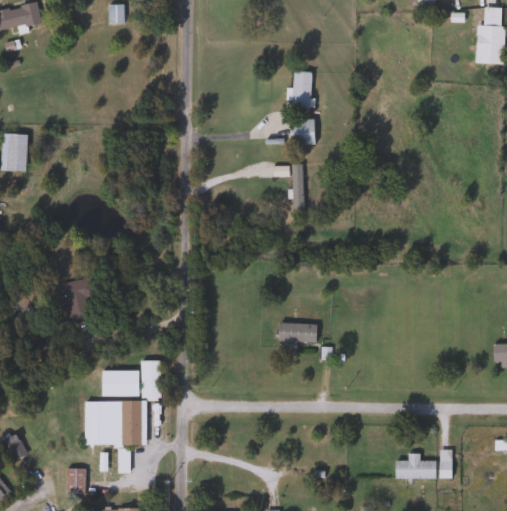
[(0,10),(37,2),(42,25),(19,30),(18,26),(0,29),(0,10)]
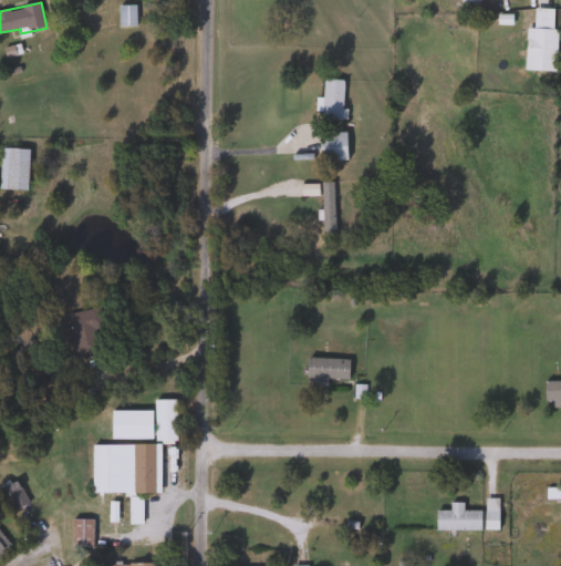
[(137,4),(137,26),(121,26),(121,4),(137,4)]
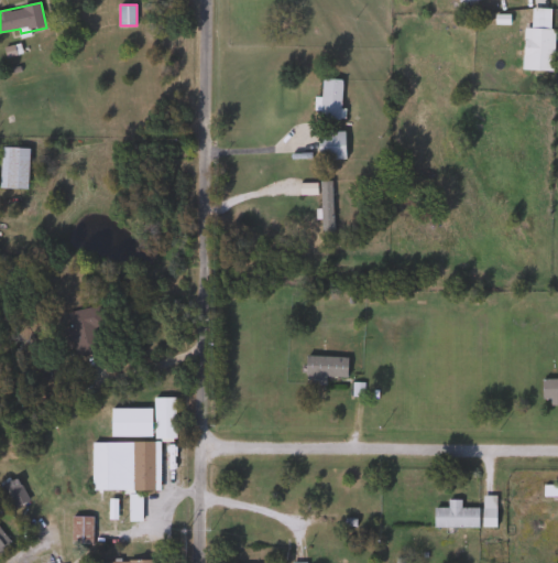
[(525,26),(533,28),(533,8),(556,8),(554,71),(524,69),(525,26)]
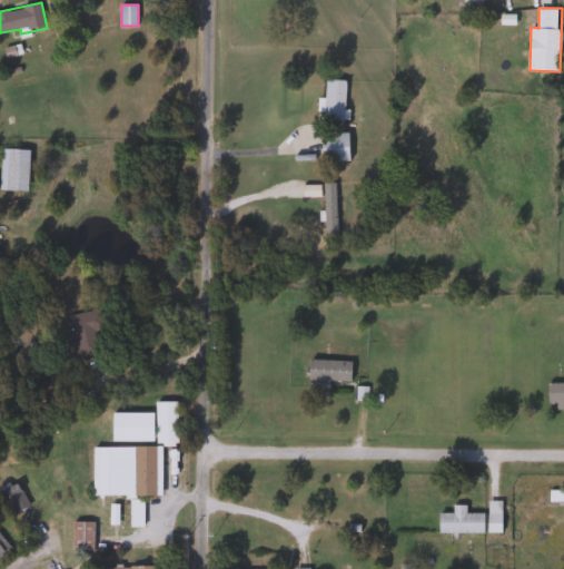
[(326,120),(326,80),(346,80),(346,120),(326,120)]
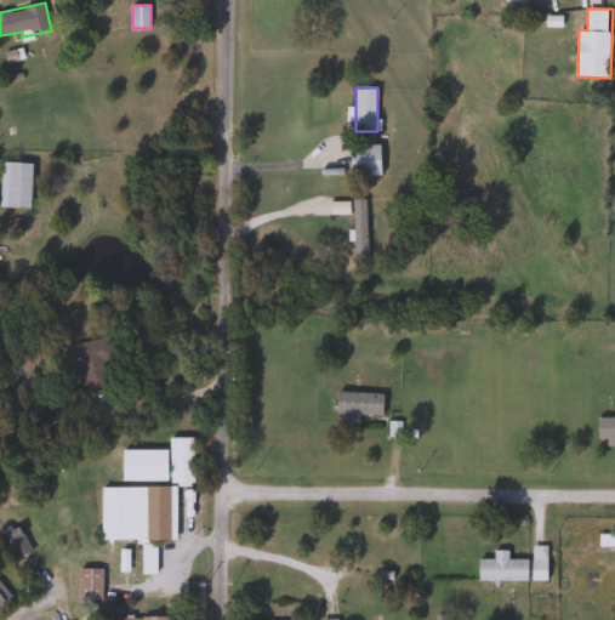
[(381,144),(381,176),(352,176),(352,144),(381,144)]
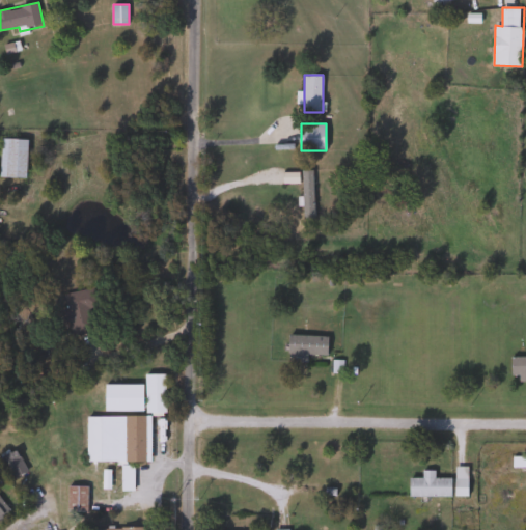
[(27,177),(1,177),(2,138),(28,139),(27,177)]
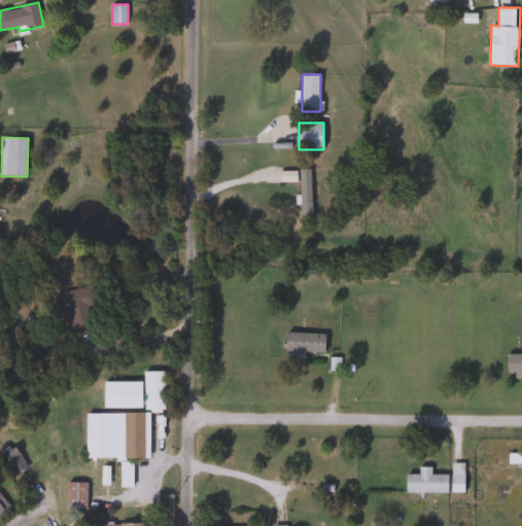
[(71,331),(64,290),(94,285),(101,326),(71,331)]
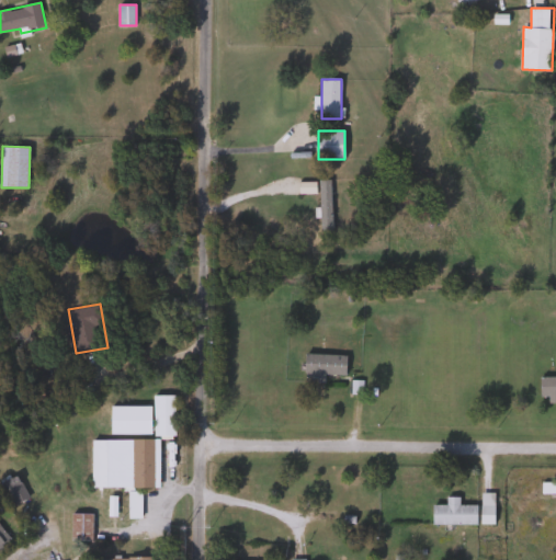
[(327,374),(327,381),(305,380),(307,353),(348,355),(348,375),(327,374)]
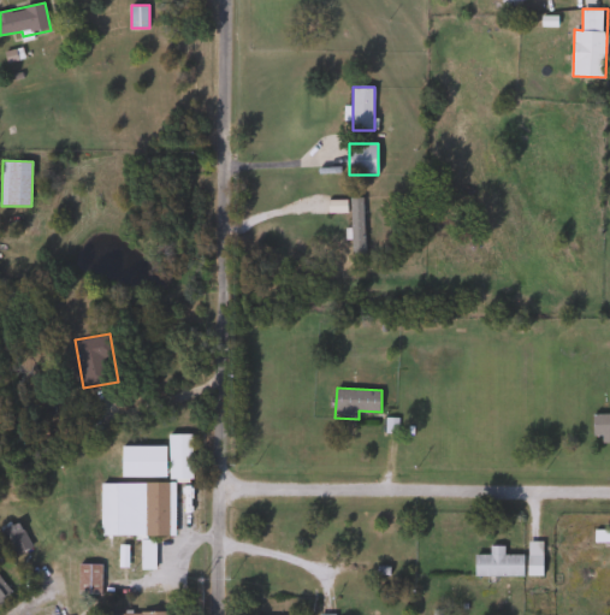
[(609,438),(593,438),(593,413),(609,413),(609,438)]
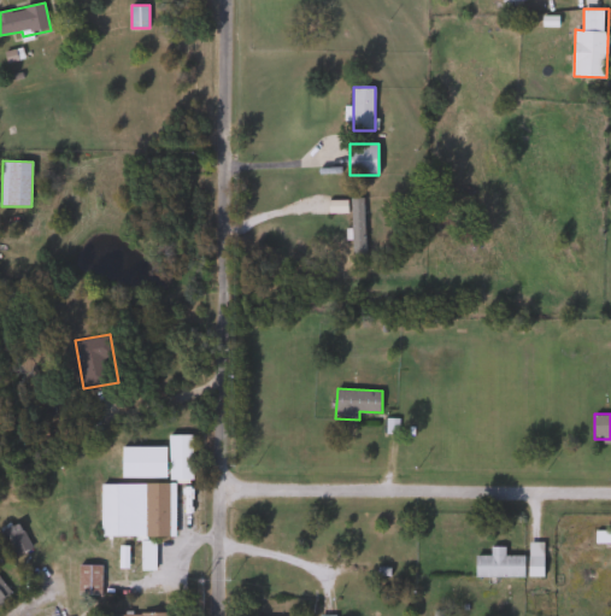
[(193,434),(193,477),(170,477),(170,434),(193,434)]
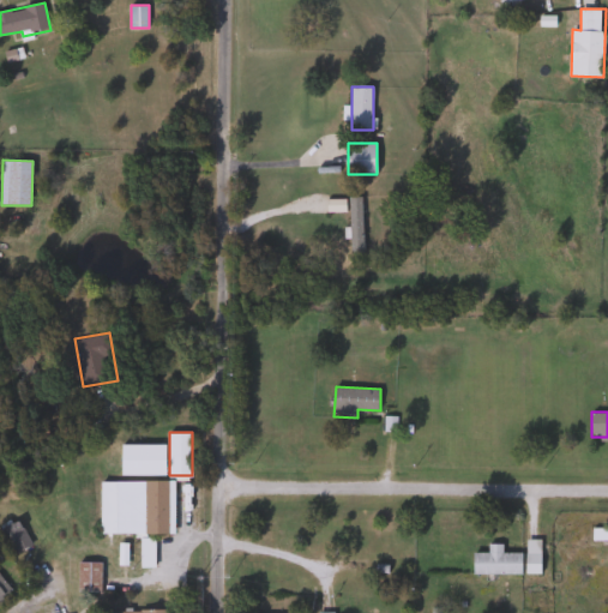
[(122,444),(166,444),(166,475),(122,475),(122,444)]
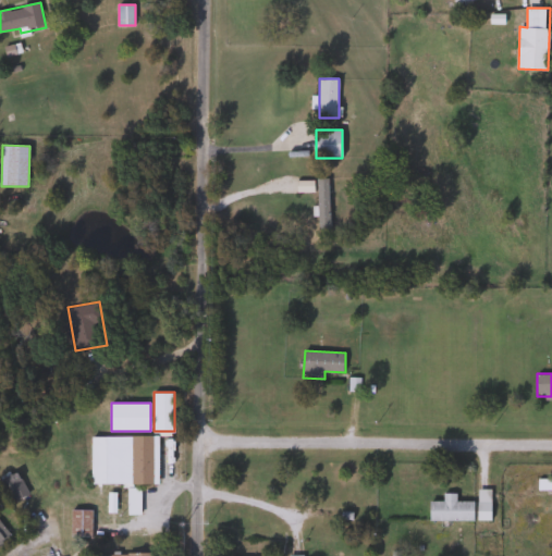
[(155,483),(93,483),(92,436),(154,435),(155,483)]
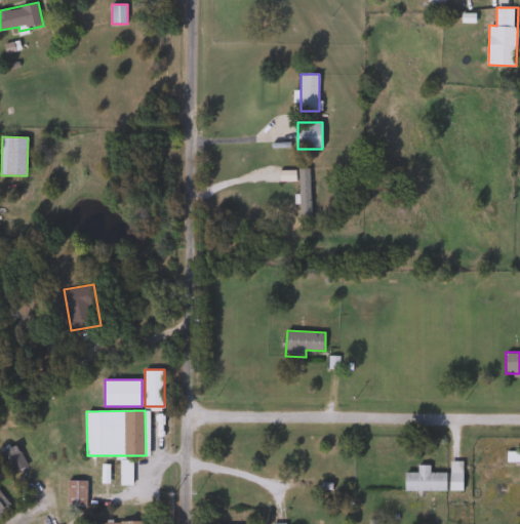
[(28,466),(15,472),(4,450),(17,443),(28,466)]
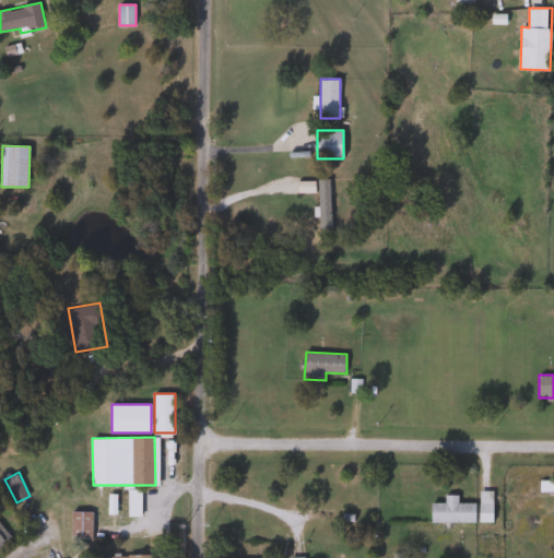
[(553,491),(541,491),(541,481),(553,481),(553,491)]
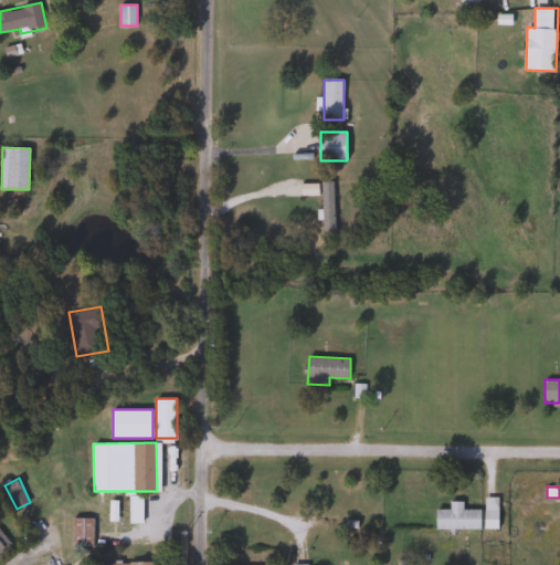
[(130,522),(130,495),(144,495),(144,522),(130,522)]
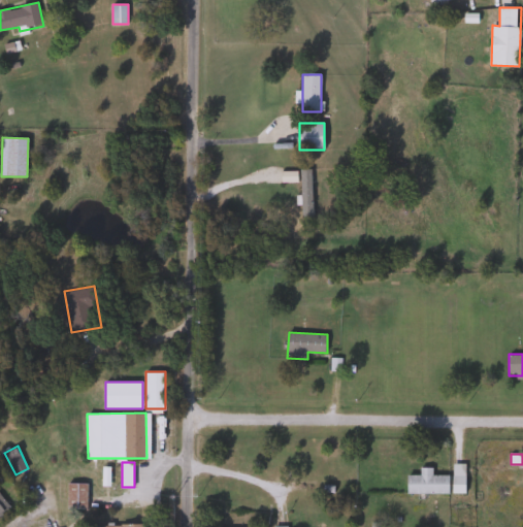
[(421,474),(421,466),(433,466),(433,474),(449,474),(449,493),(409,493),(409,474),(421,474)]
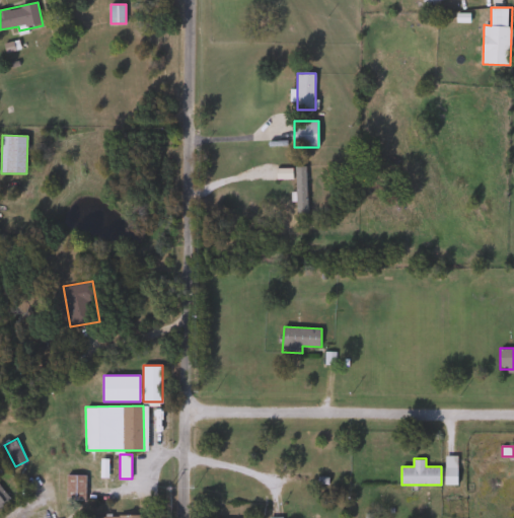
[(86,499),(68,499),(68,474),(86,474),(86,499)]
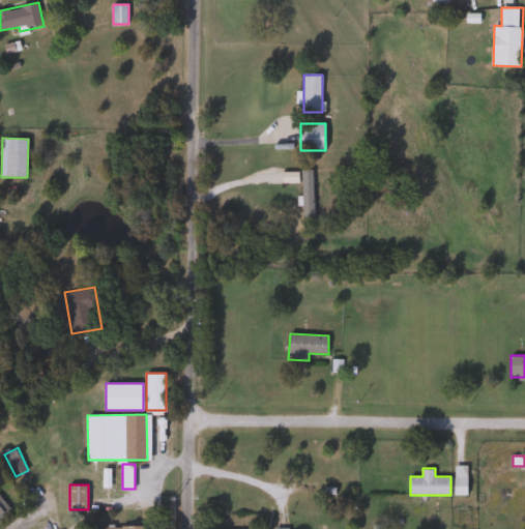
[(0,496),(10,509),(0,517),(0,496)]
